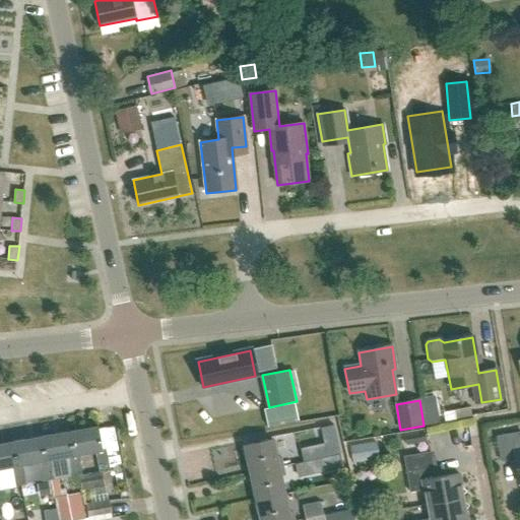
[(311,447),(293,450),(296,463),(313,459),(340,453),(333,426),(321,428),(325,444),(311,447)]
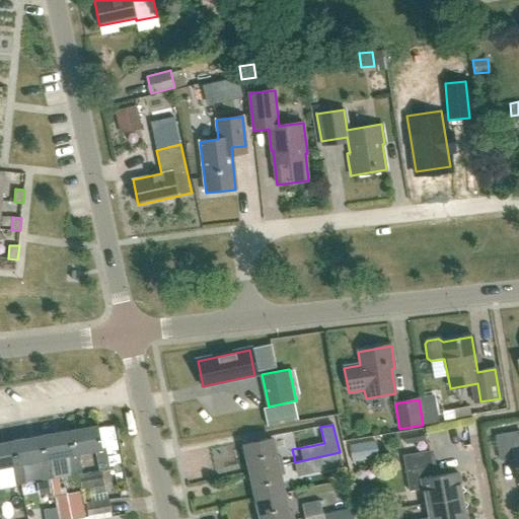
[(102,449),(98,426),(70,431),(74,455),(78,454),(95,451),(99,471),(109,469),(105,448),(102,449)]
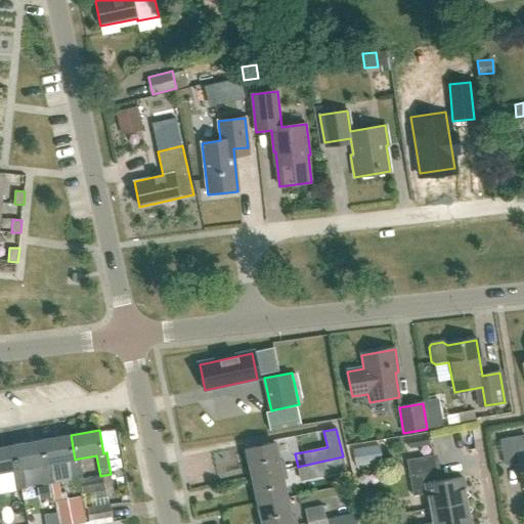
[(75,460),(71,435),(42,440),(46,465),(51,464),(69,461),(72,481),(83,479),(79,459),(75,460)]
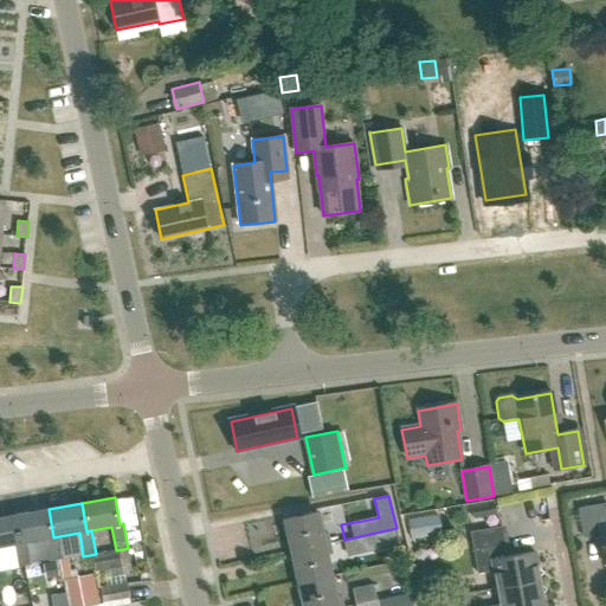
[(494,503),(471,508),(472,517),(496,514),(494,503)]
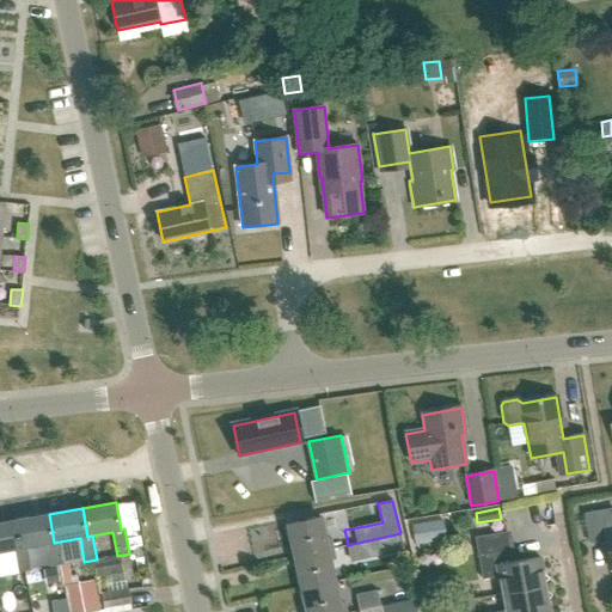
[(611,569),(611,509),(585,515),(589,543),(605,540),(610,570),(611,569)]
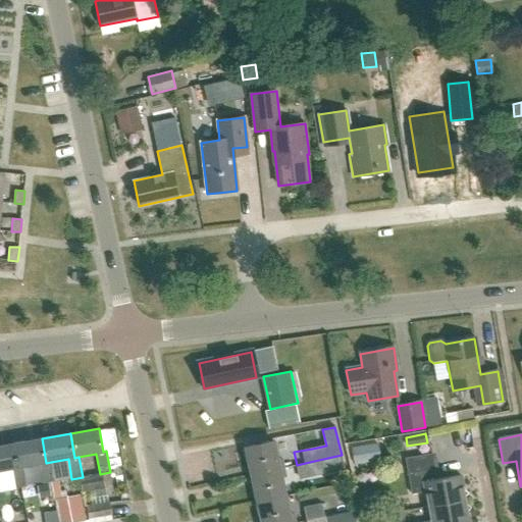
[(18,468),(22,467),(40,464),(44,483),(48,483),(54,482),(51,462),(46,463),(42,438),(14,444),(18,468)]
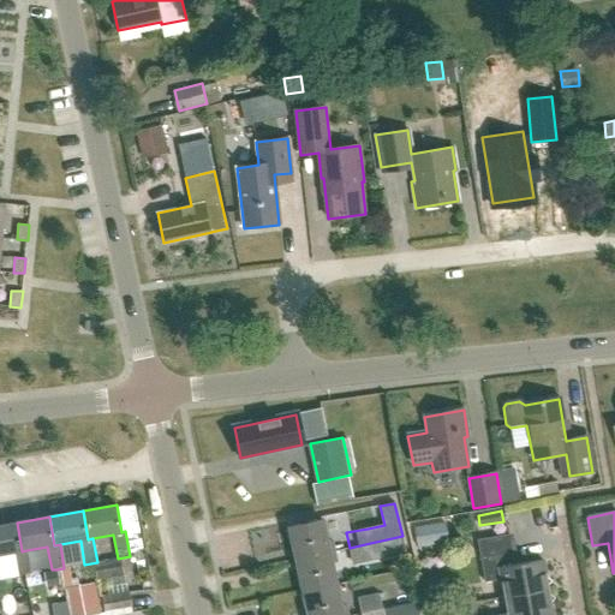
[(321,520),(288,527),(296,561),(338,551),(335,541),(326,542),(321,520)]
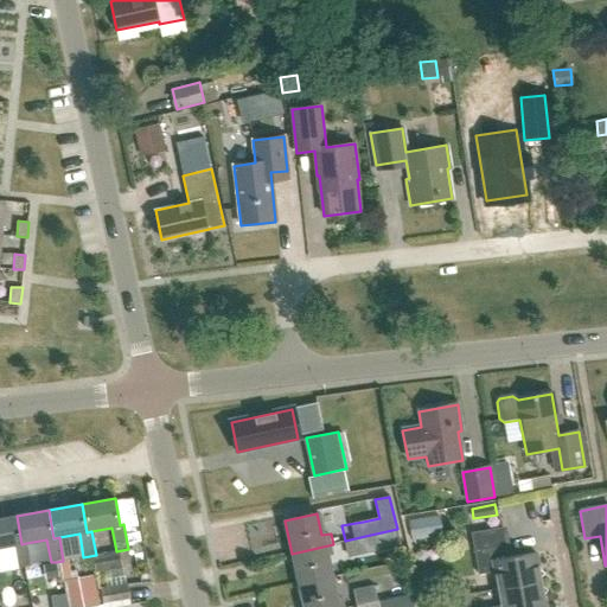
[(0,548),(14,545),(18,568),(31,567),(26,543),(21,544),(17,516),(0,518),(0,548)]
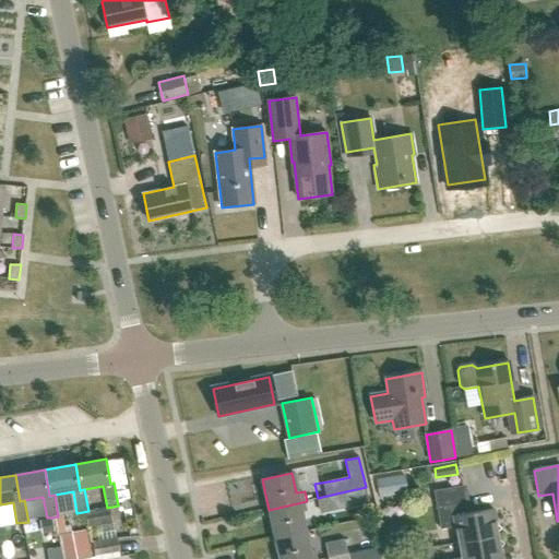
[(390,477),(376,479),(378,495),(392,494),(390,477)]
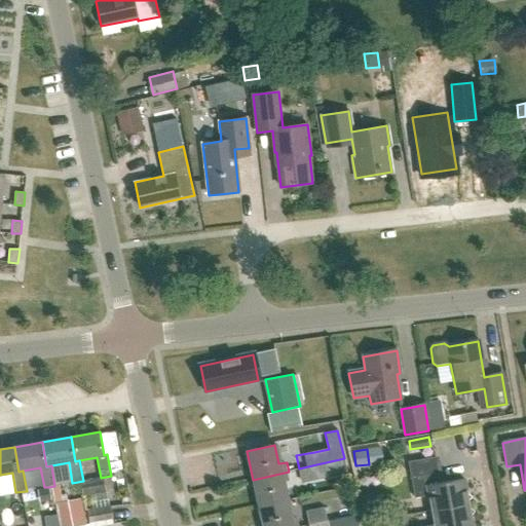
[(438,484),(436,473),(434,457),(408,462),(415,498),(429,495),(433,511),(468,504),(463,479),(438,484)]
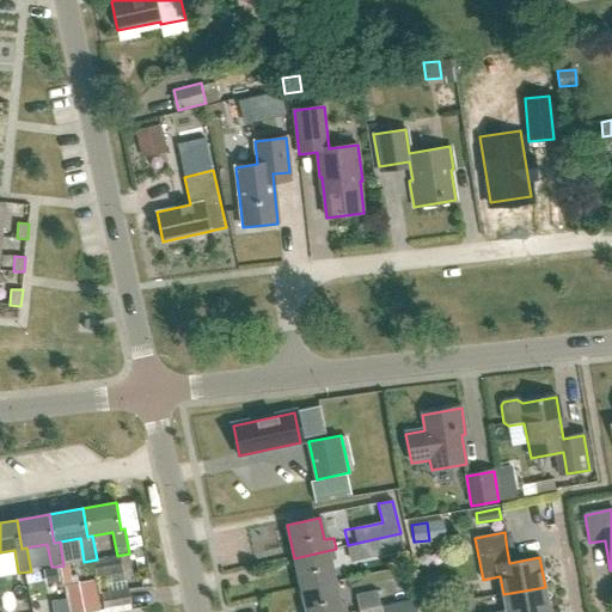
[(368,540),(348,545),(350,561),(372,556),(402,550),(399,536),(369,542),(368,540)]
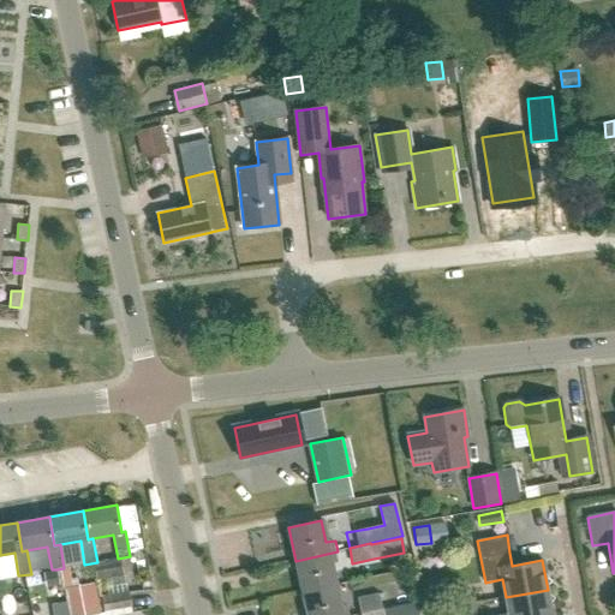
[(335,586),(330,563),(340,561),(338,551),(296,561),(303,593),(335,586)]
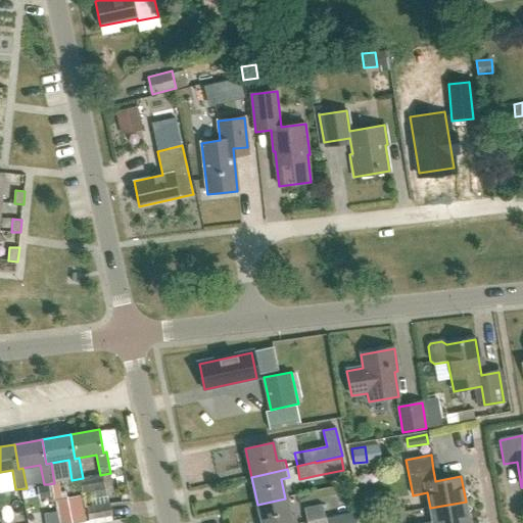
[(82,479),(84,494),(96,492),(93,477),(82,479)]
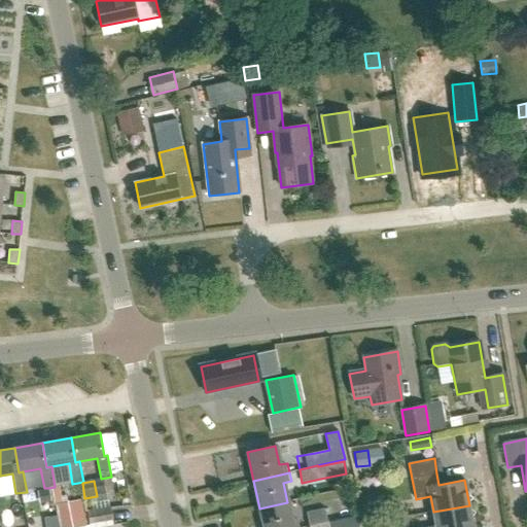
[(44,488),(39,489),(42,503),(50,501),(48,488),(44,488)]
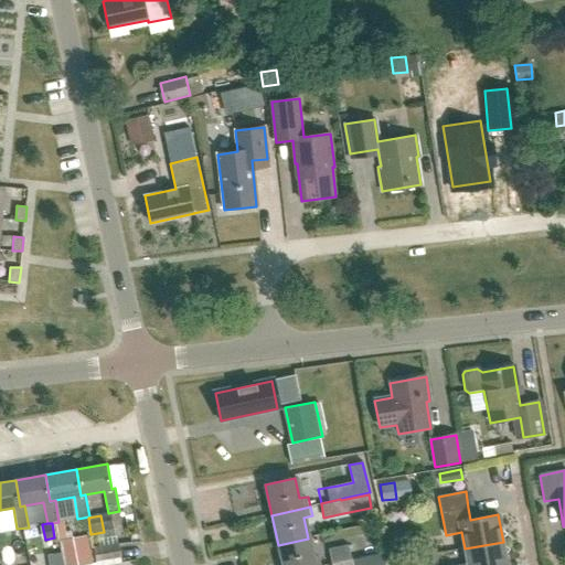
[(85,539),(62,543),(65,564),(84,564),(91,564),(85,539)]
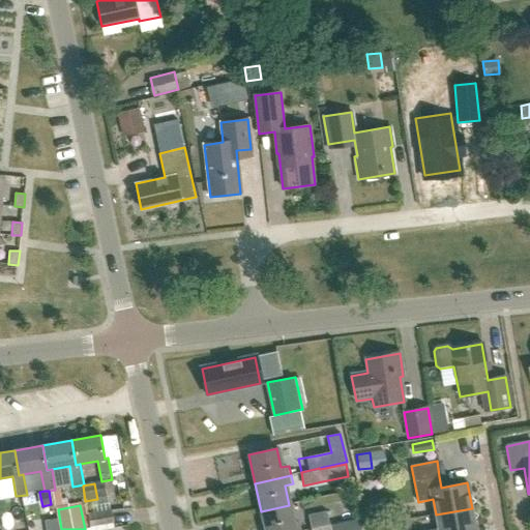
[(302,529),(300,522),(293,523),(289,505),(261,511),(264,529),(302,529)]
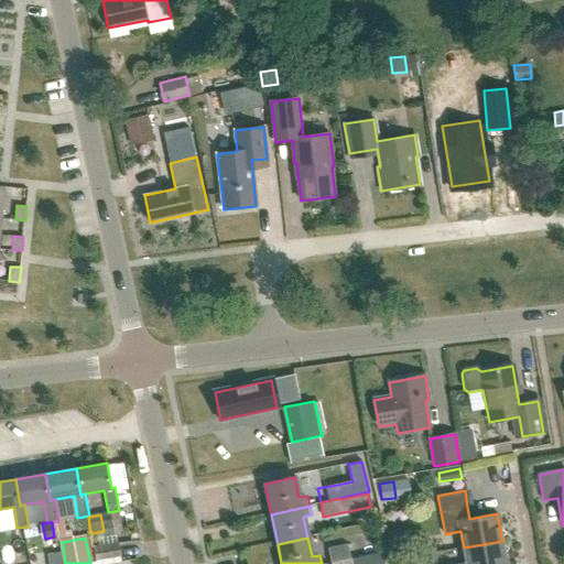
[(120,541),(95,546),(97,561),(122,556),(120,541)]
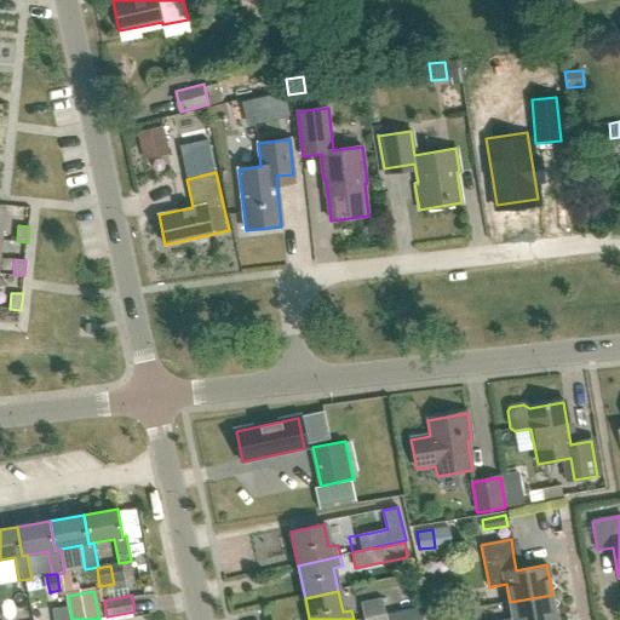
[(556,619),(552,595),(510,602),(512,619),(556,619)]
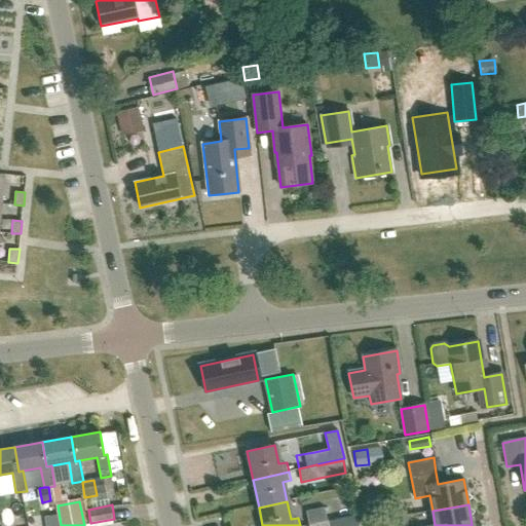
[(326,506),(307,511),(310,524),(329,520),(326,506)]
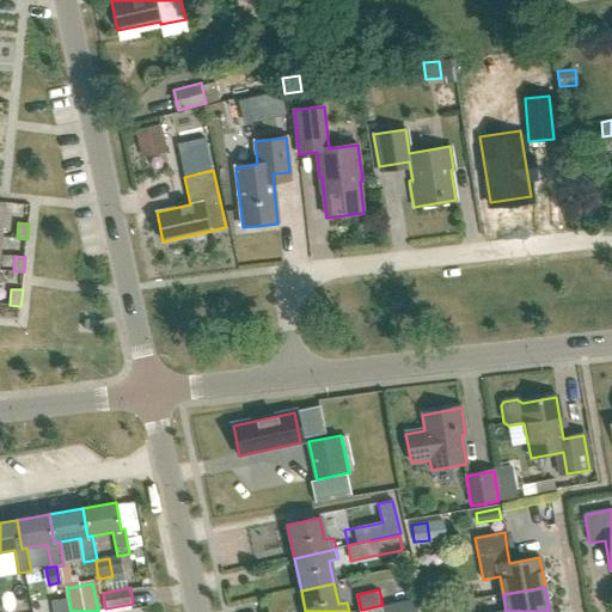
[(417,611),(415,598),(404,600),(407,611),(417,611)]
